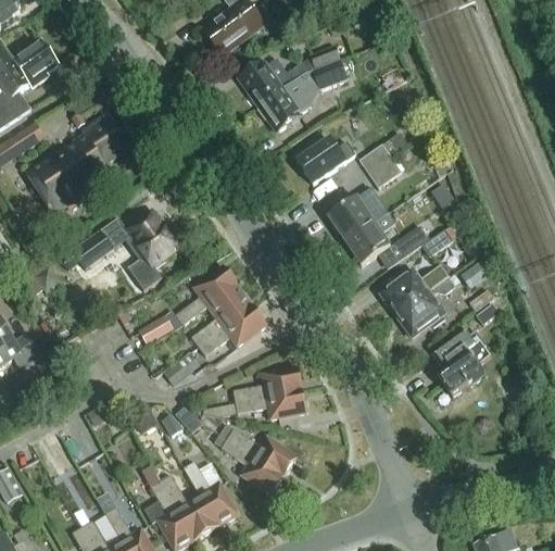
[(0,27),(0,23),(19,11),(11,0),(0,0),(0,27)]
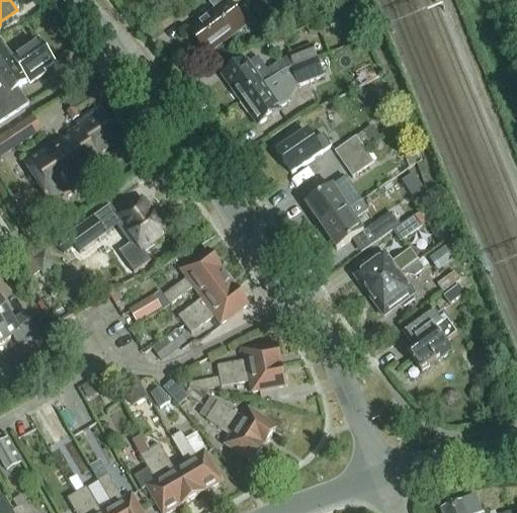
[(203,13),(204,15),(187,28),(203,52),(243,22),(245,25),(249,26),(255,22),(256,18),(244,1),(236,7),(232,2),(235,0),(209,0),(213,5),(203,13)]
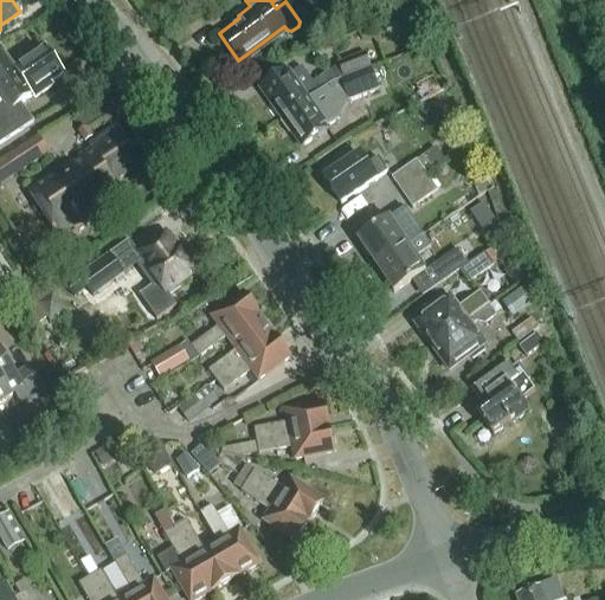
[(0,140),(31,118),(19,101),(31,92),(32,95),(52,82),(50,79),(62,71),(43,43),(13,64),(0,45),(0,140)]
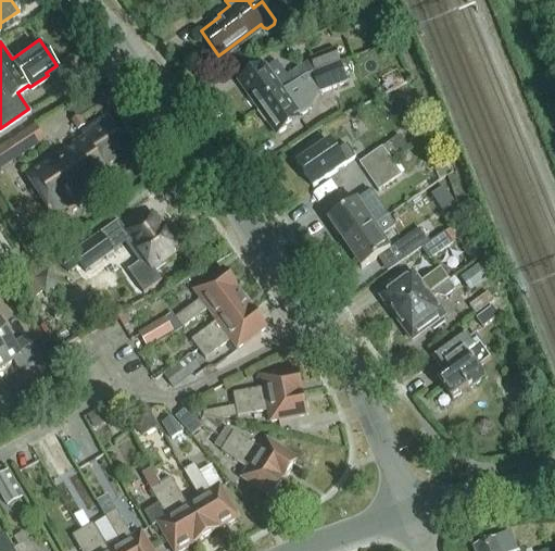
[(344,57),(340,46),(315,57),(318,66),(344,57)]
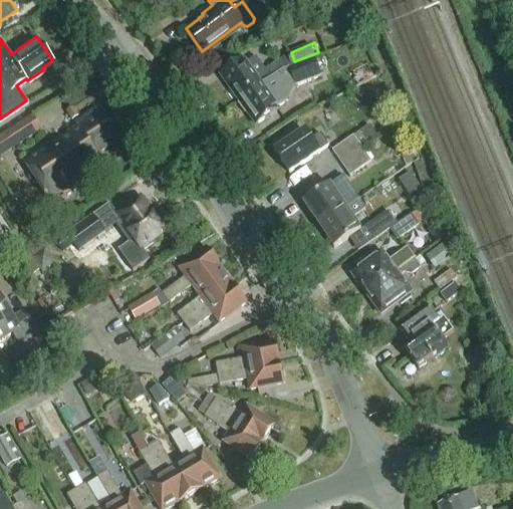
[(266,65),(257,51),(244,60),(241,56),(220,71),(229,84),(227,85),(236,97),(280,66),(274,59),(266,65)]
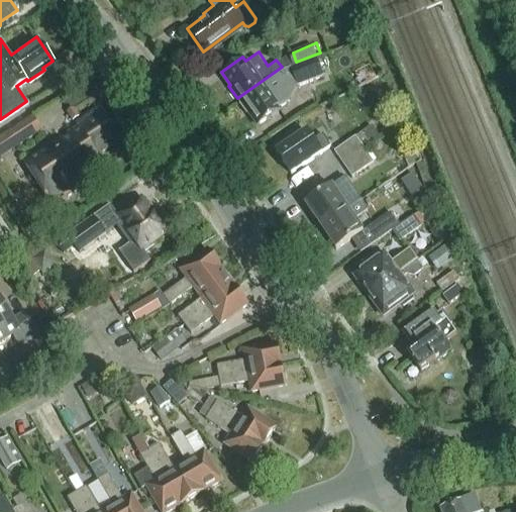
[(245,110),(247,109),(256,121),(279,106),(277,104),(285,98),(289,86),(300,83),(327,72),(320,54),(320,53),(296,62),(282,67),(237,98),(245,110)]
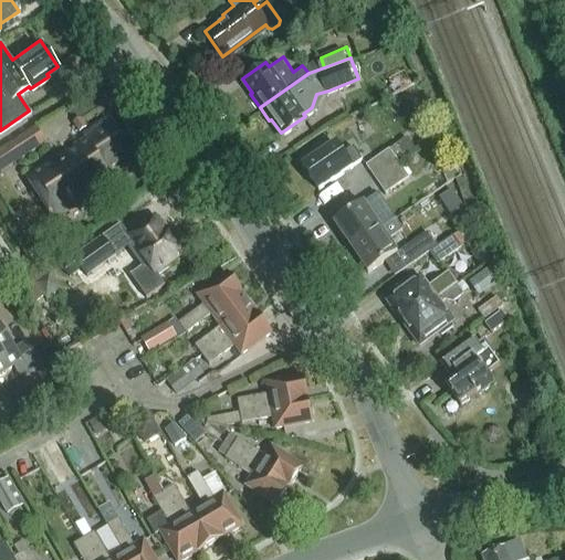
[(90,124),(83,113),(74,119),(82,129),(90,124)]
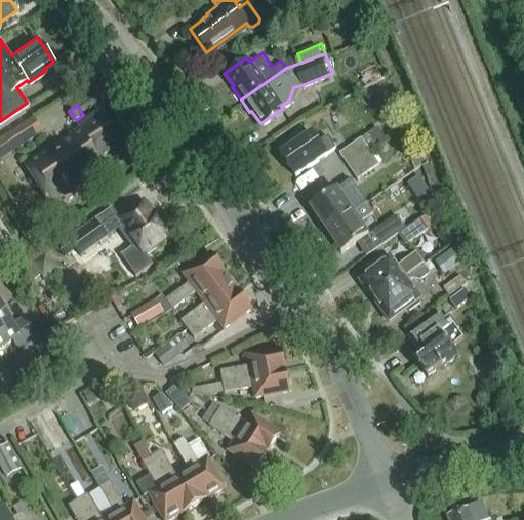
[(82,121),(22,161),(50,204),(106,167),(95,153),(119,136),(98,106),(80,118),(82,121)]
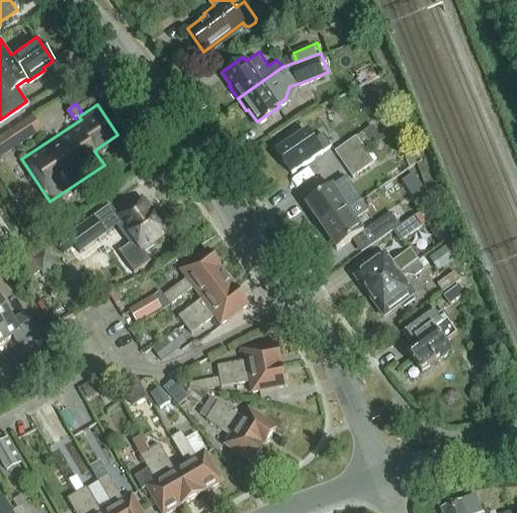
[(34,111),(0,135),(10,150),(45,126),(34,111)]
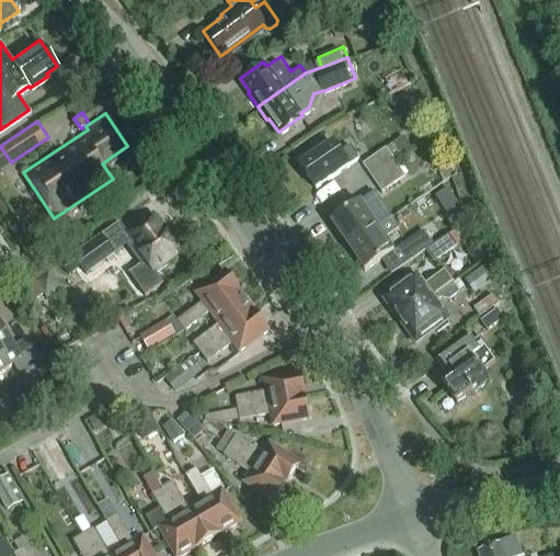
[(332,139),(299,162),(315,185),(357,156),(349,143),(340,149),(332,139)]
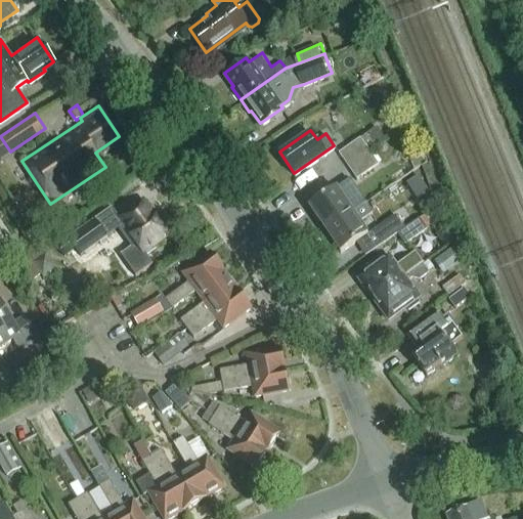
[(340,153),(348,166),(369,150),(361,138),(340,153)]
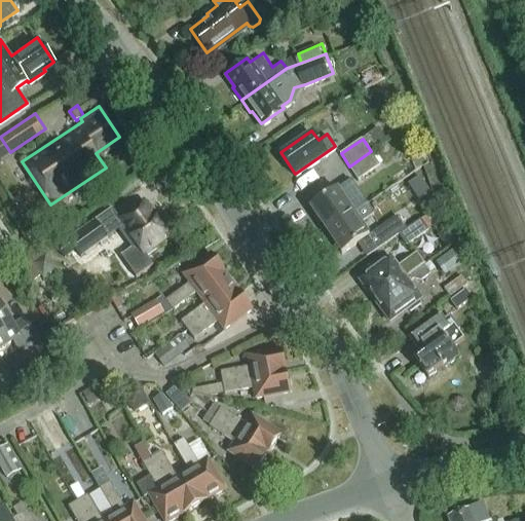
[(380,165),(371,151),(349,166),(359,180),(380,165)]
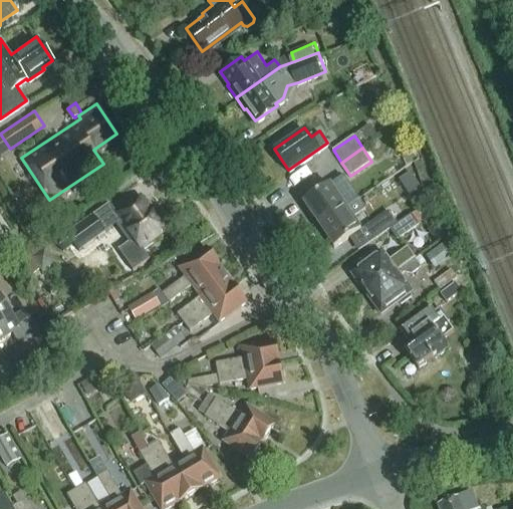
[(317,223),(344,205),(328,182),(302,201),(317,223)]
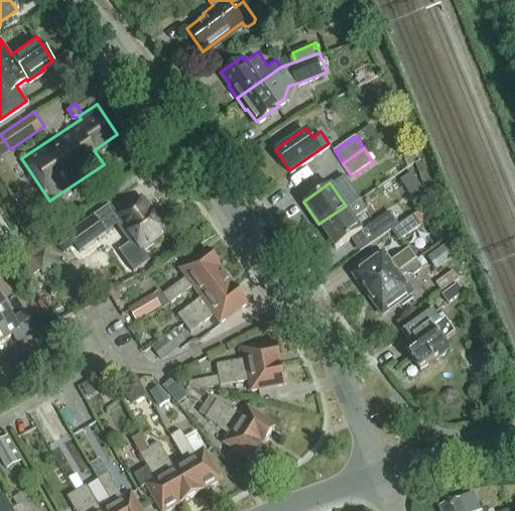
[(110,201),(66,232),(73,242),(78,249),(116,222),(128,240),(118,248),(132,269),(149,257),(141,245),(142,245),(144,247),(152,241),(151,239),(168,227),(154,207),(150,210),(140,195),(117,211),(110,201)]
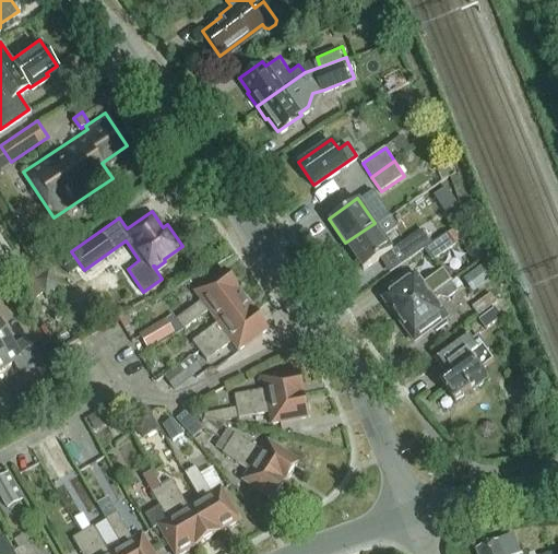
[(375,223),(345,243),(363,267),(391,247),(382,234),(396,224),(389,213),(375,223)]
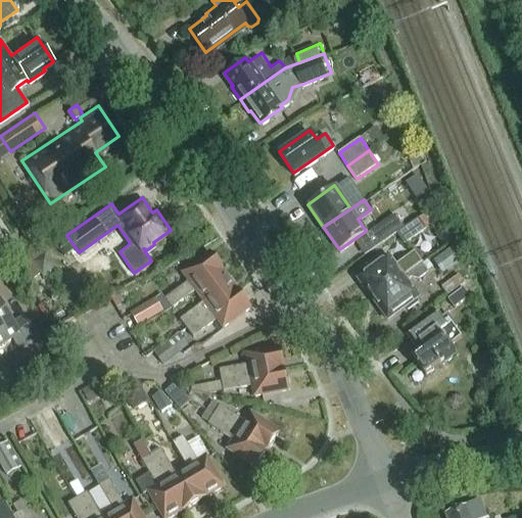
[(385,239),(398,230),(408,224),(398,212),(377,227),(385,239)]
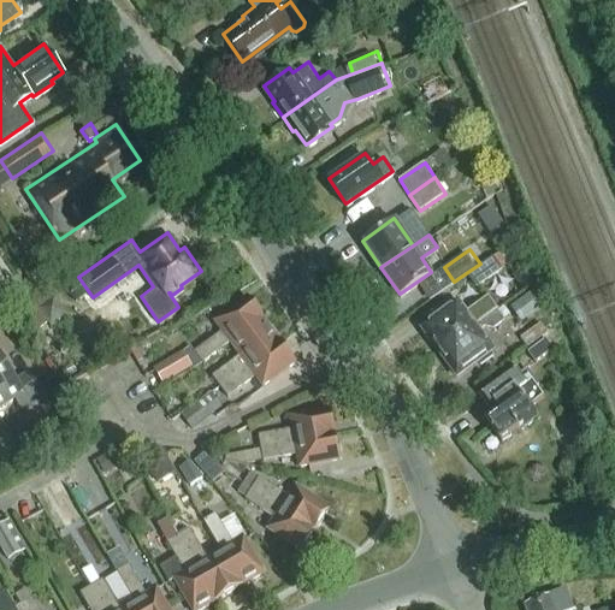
[(496,253),(480,264),(469,271),(478,284),(506,265),(496,253)]
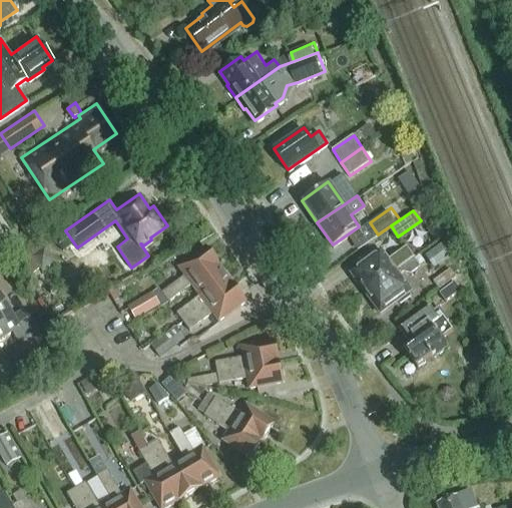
[(65,230),(56,237),(63,247),(72,240),(65,230)]
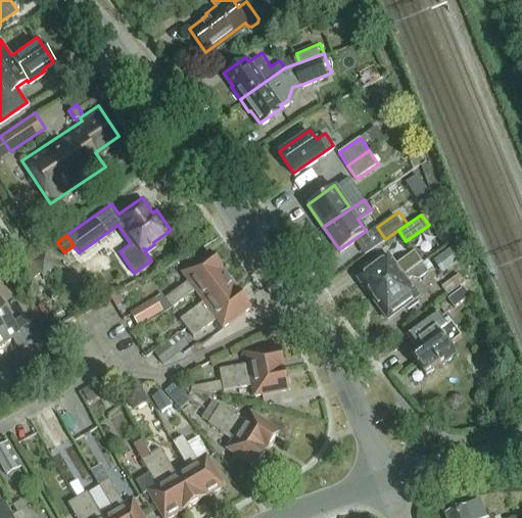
[(455,246),(438,257),(447,270),(464,259),(455,246)]
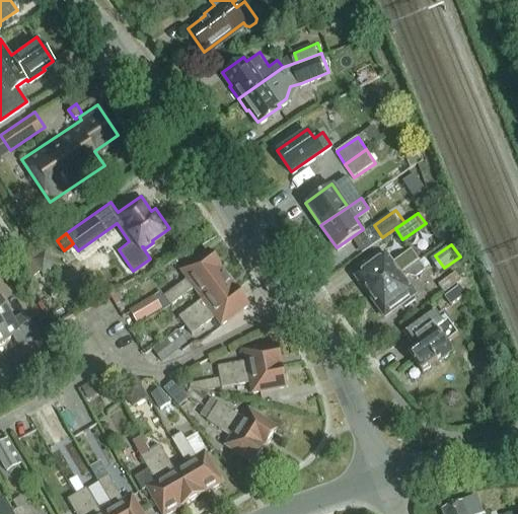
[(192,285),(220,265),(207,246),(178,268),(186,276),(162,293),(169,302),(192,285)]
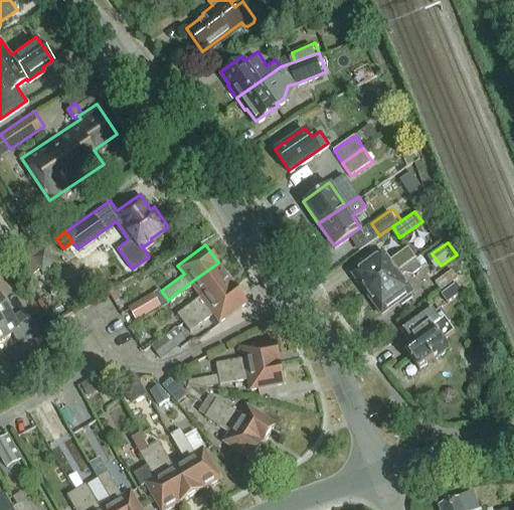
[(389,259),(381,248),(379,250),(376,247),(367,255),(369,259),(352,272),(366,292),(414,256),(406,245),(389,259)]
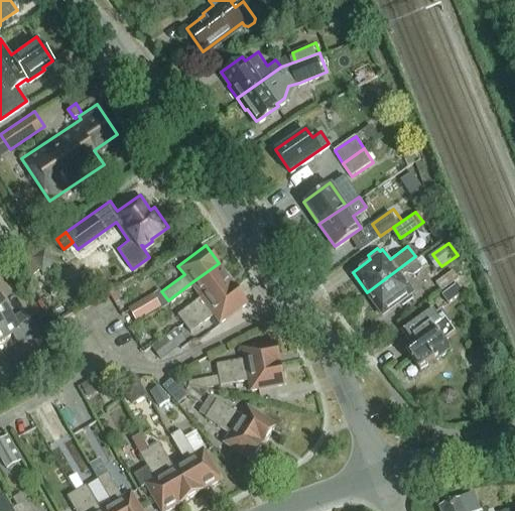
[(39,272),(53,263),(44,250),(30,259),(39,272)]
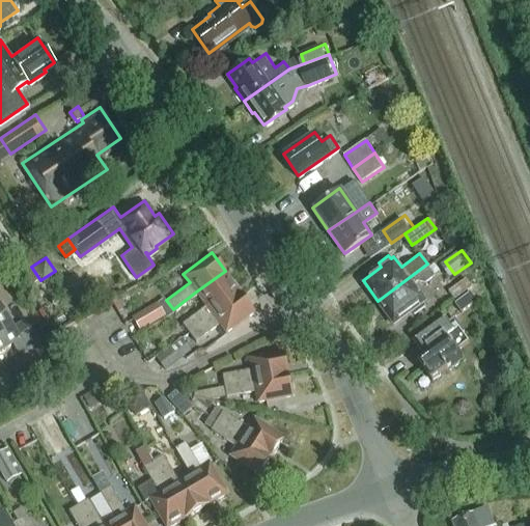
[(435,268),(430,261),(427,264),(378,301),(392,321),(411,307),(413,310),(423,302),(421,299),(423,297),(412,281),(417,278),(424,279),(434,273),(431,270),(435,268)]
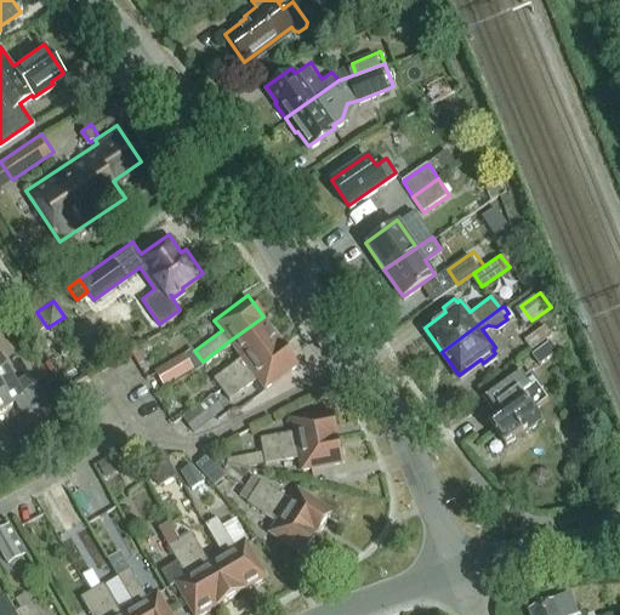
[(263,317),(229,341),(240,354),(212,375),(220,386),(280,341),(263,317)]
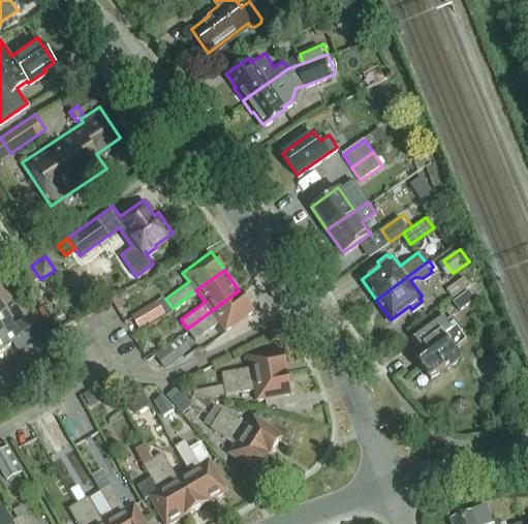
[(467,278),(448,291),(454,299),(472,285),(467,278)]
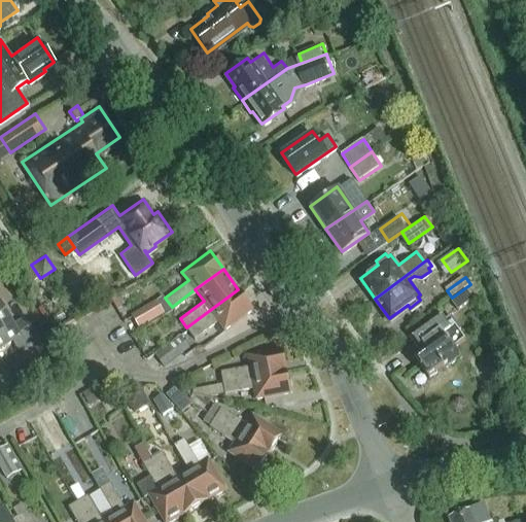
[(223,327),(251,306),(238,289),(186,327),(194,336),(216,318),(223,327)]
